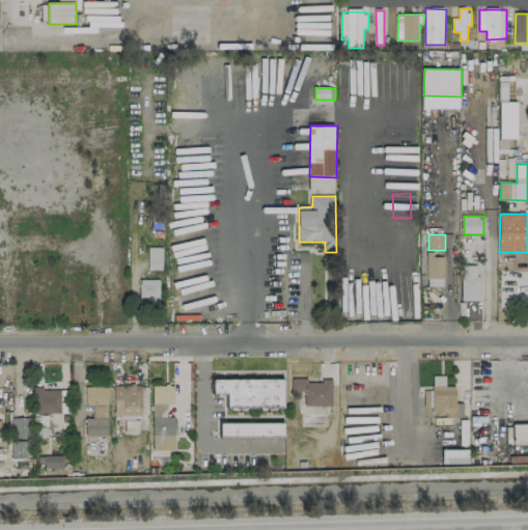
[(164,248),(149,248),(150,270),(164,270),(164,248)]
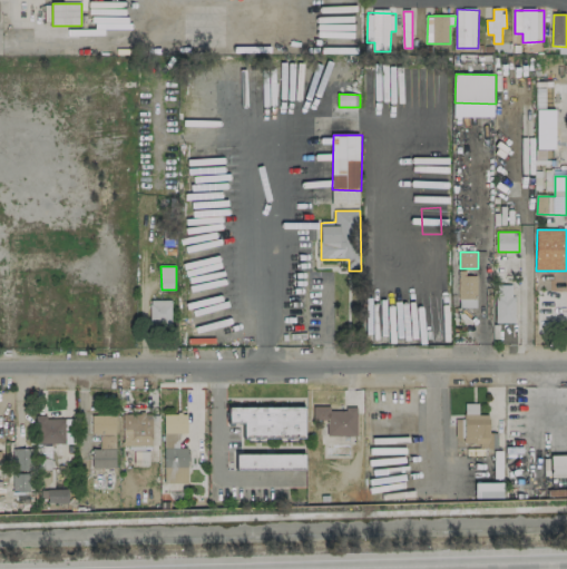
[(479,274),(461,274),(460,300),(479,300),(479,274)]
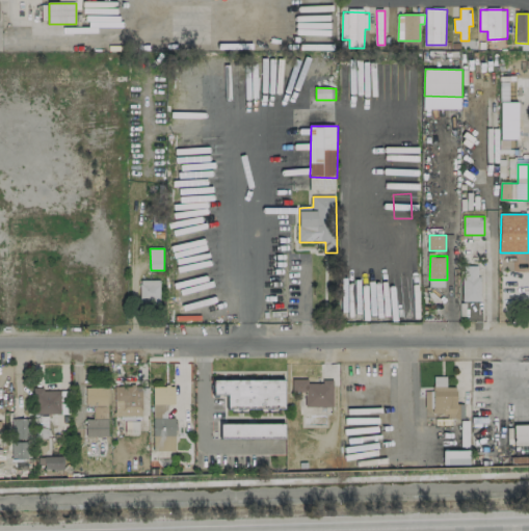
[(465,302),(482,301),(481,266),(465,267),(465,302)]
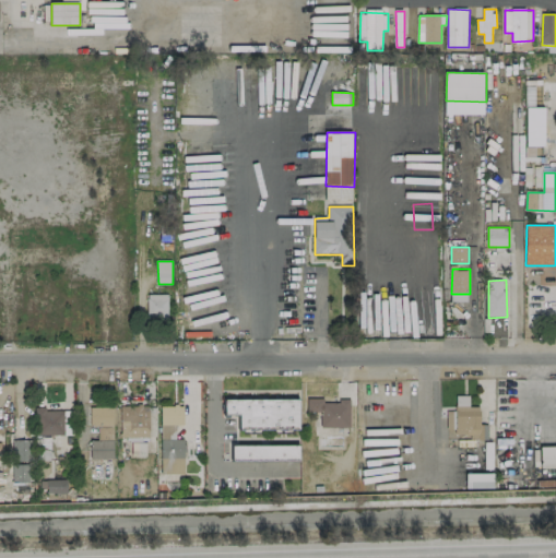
[(169,320),(169,295),(149,295),(149,320),(169,320)]
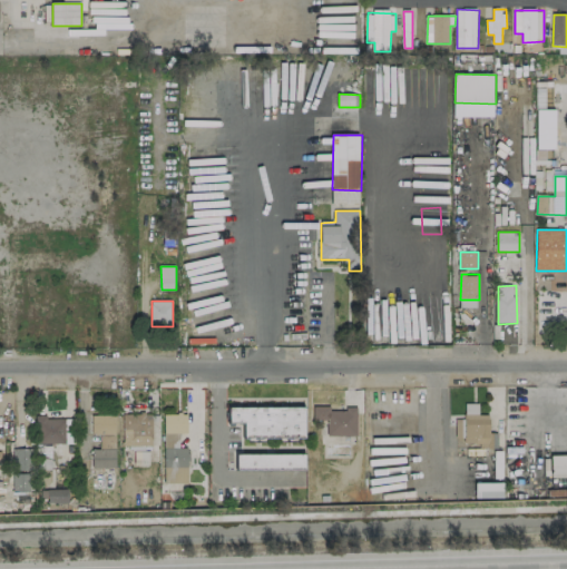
[(494,448),(492,414),(480,415),(480,404),(467,404),(467,419),(457,419),(458,448),(494,448)]
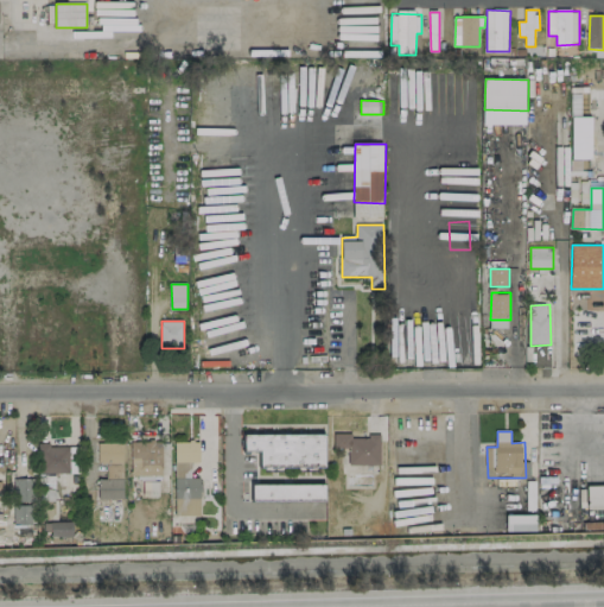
[(261,468),(326,467),(326,435),(245,435),(245,453),(260,453),(261,468)]
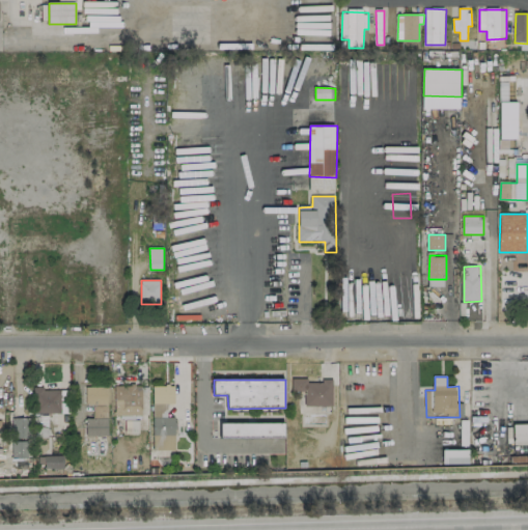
[(334,406),(333,382),(307,382),(307,380),(294,380),(294,391),(306,391),(306,407),(334,406)]
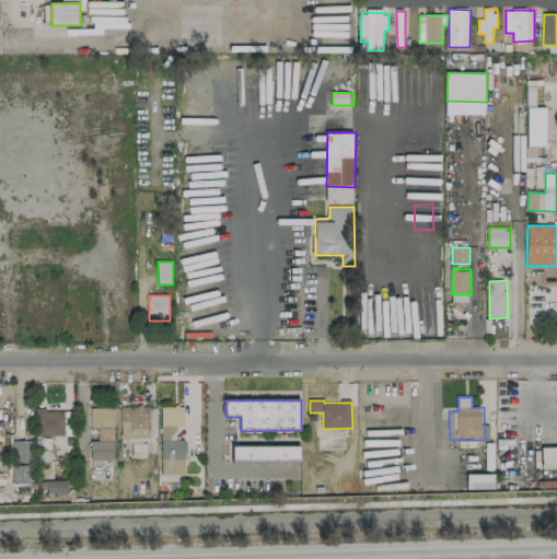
[(123,407),(122,439),(151,440),(152,408),(123,407)]
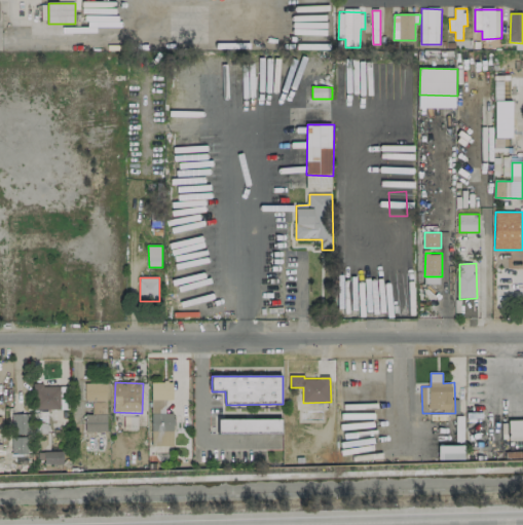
[(175,382),(152,383),(154,447),(175,446),(175,413),(167,414),(166,401),(175,400),(175,382)]
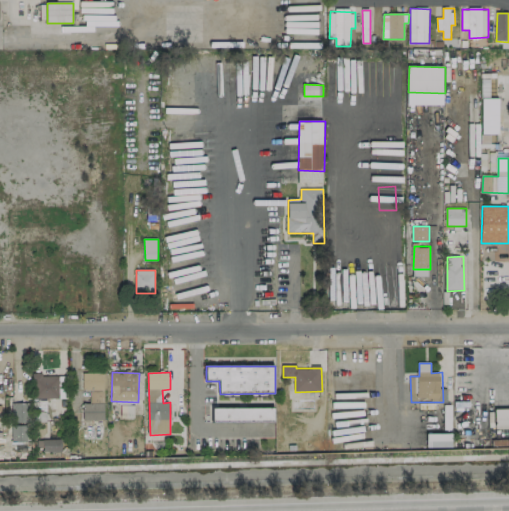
[(33,398),(59,398),(59,376),(42,376),(42,373),(33,373),(33,398)]
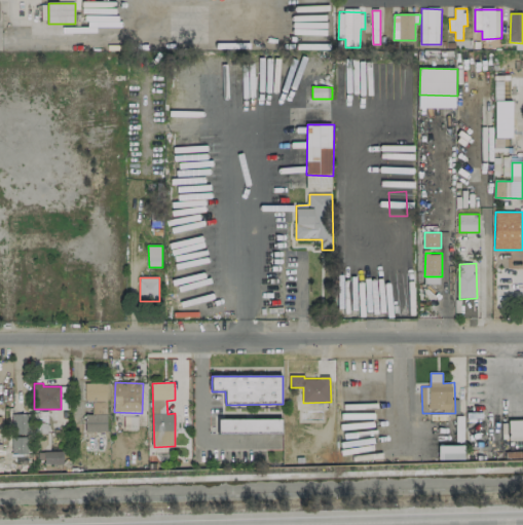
[(85,415),(92,414),(92,402),(85,401),(85,383),(107,383),(107,432),(85,432),(85,415)]
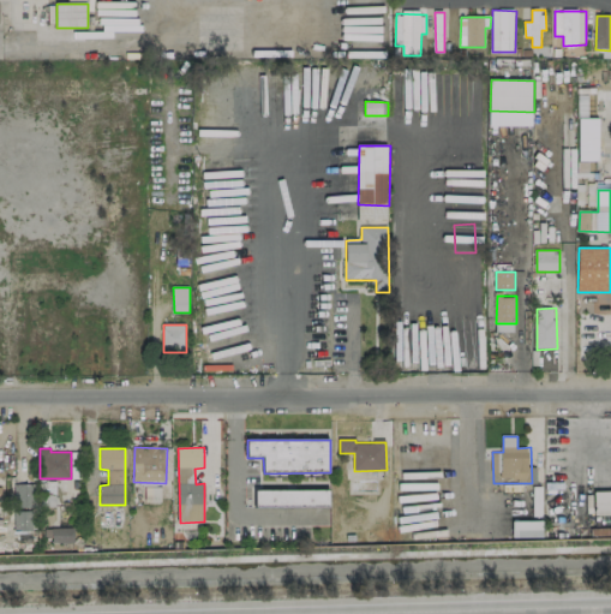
[(57,483),(42,483),(43,507),(57,507),(57,483)]
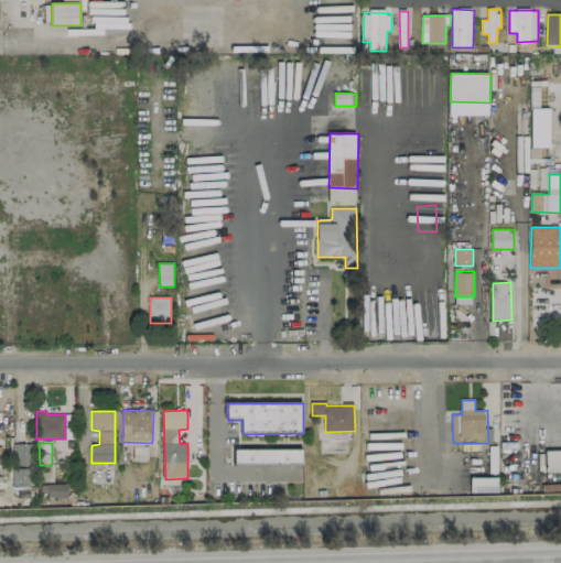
[(13,444),(23,444),(32,444),(32,468),(30,468),(31,486),(22,486),(13,487),(13,444)]
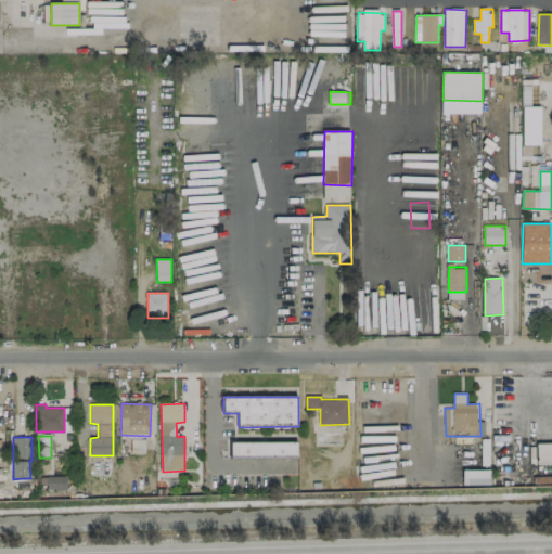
[(298,442),(231,441),(231,456),(298,458),(298,442)]
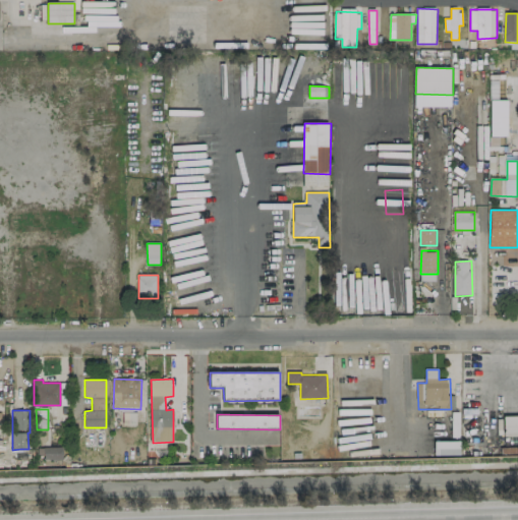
[(505,438),(517,437),(517,416),(504,417),(505,438)]
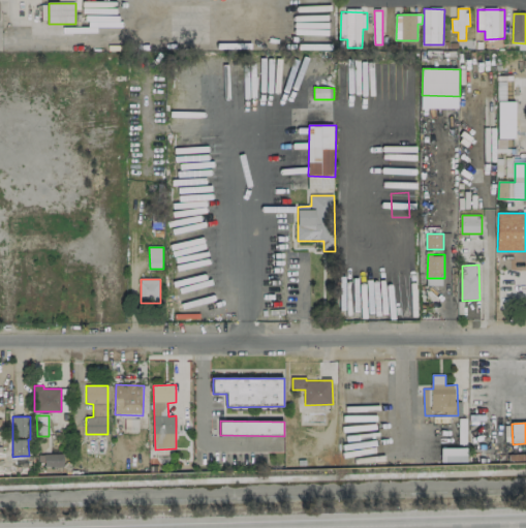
[(467,448),(441,448),(441,463),(467,463),(467,448)]
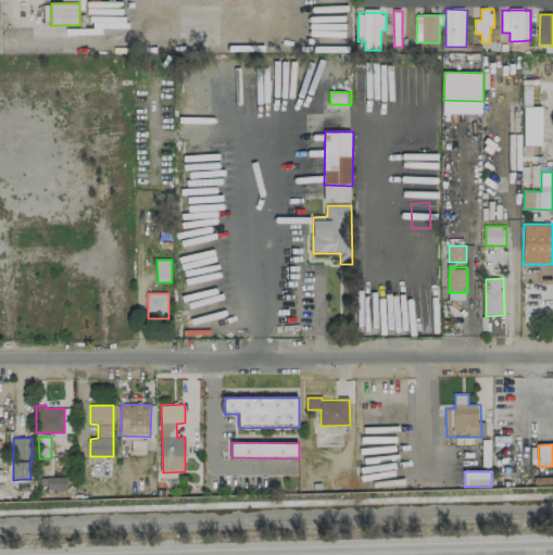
[(40,478),(47,478),(66,477),(66,484),(67,491),(47,491),(47,487),(40,487),(40,478)]
